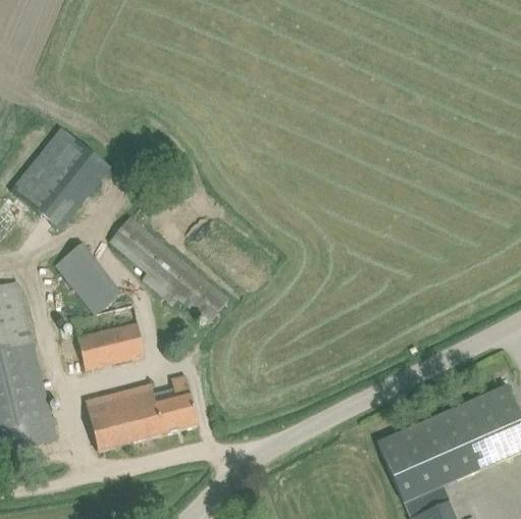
[(129,217),(110,241),(209,323),(228,300),(129,217)]
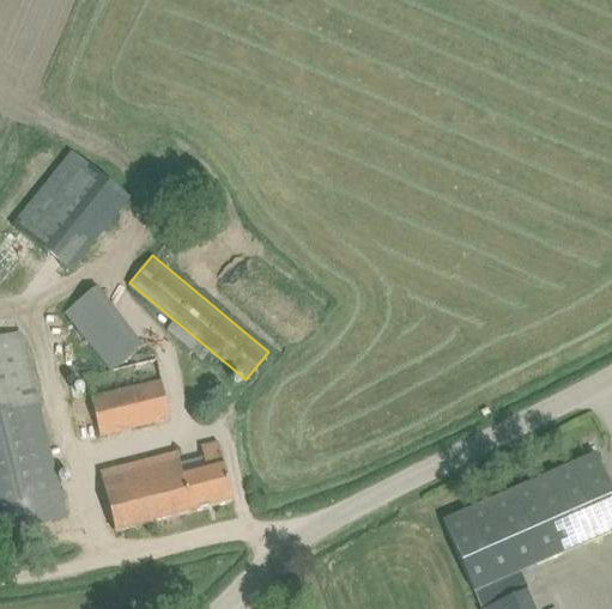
[(66,309),(113,367),(125,365),(145,346),(101,284),(66,309)]
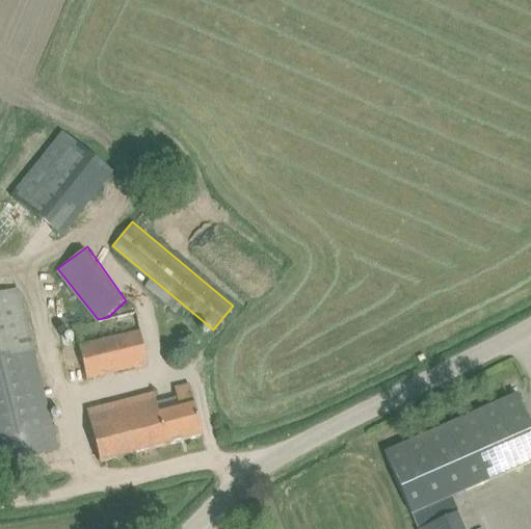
[(17,284),(0,288),(0,463),(58,448),(17,284)]
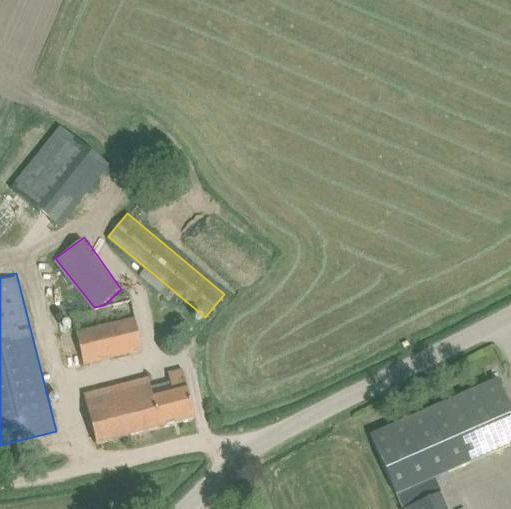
[(135,316),(76,329),(83,363),(143,350),(135,316)]
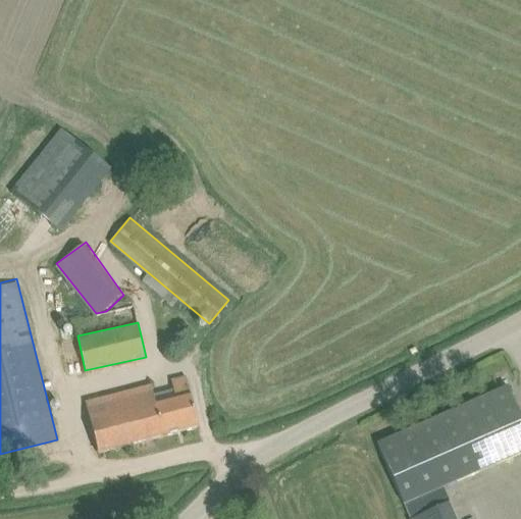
[(86,401),(94,431),(99,452),(199,426),(186,375),(171,379),(175,396),(156,401),(151,383),(86,401)]
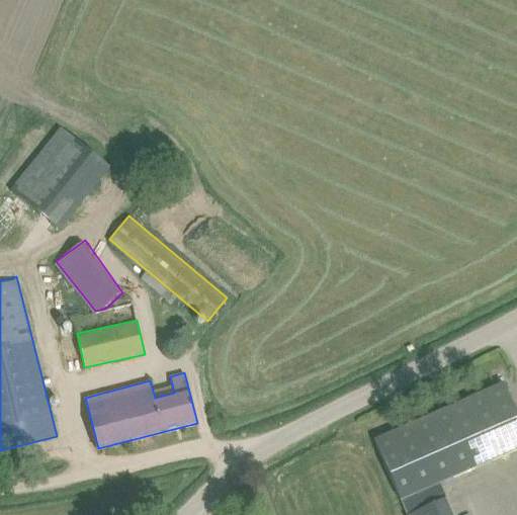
[(375,439),(383,457),(402,499),(516,446),(516,410),(505,382),(375,439)]
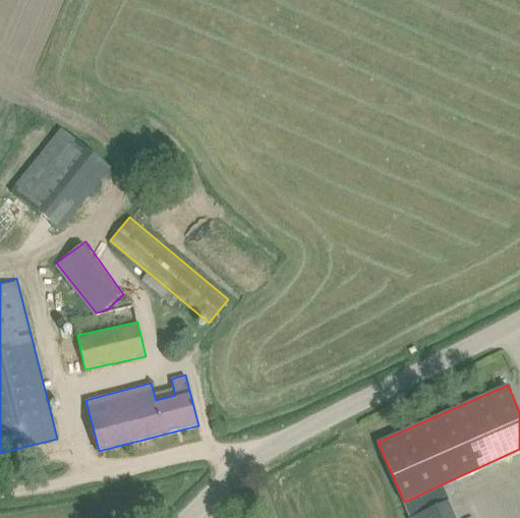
[(457,517),(450,500),(409,517),(457,517)]
